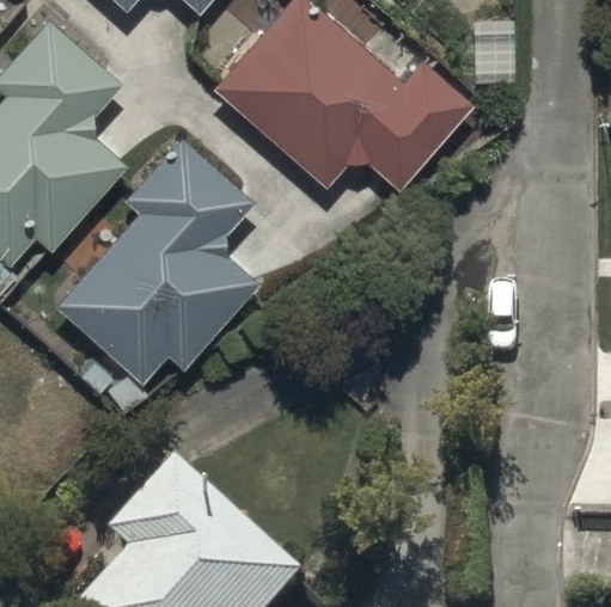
[(116,0),(130,12),(140,0),(182,0),(200,16),(213,0),(116,0)]
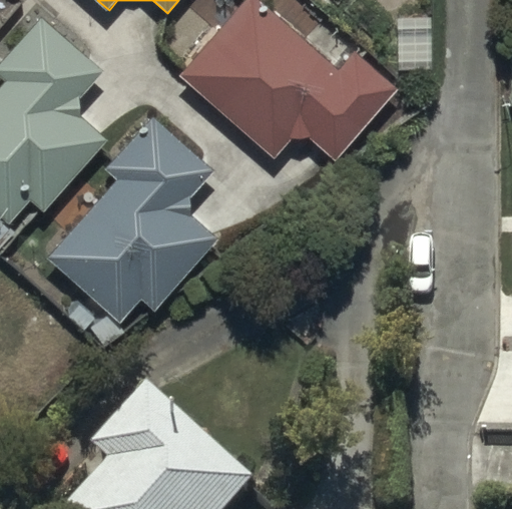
[(247,0),(181,76),(277,158),(293,139),(310,139),(336,161),(398,89),(355,52),(340,69),(260,0),(247,0)]
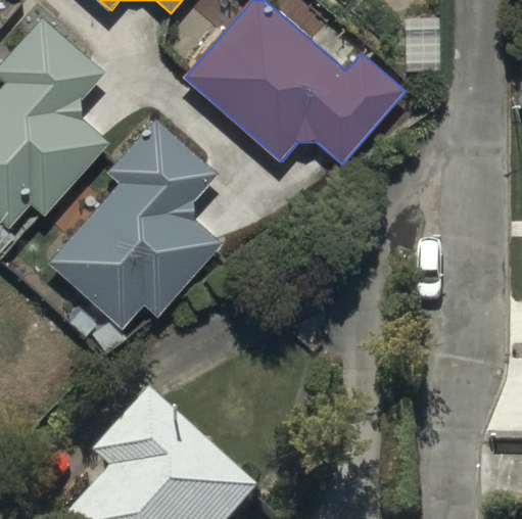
[(110,71),(42,10),(0,58),(0,81),(2,83),(0,86),(0,221),(10,231),(32,206),(45,218),(110,143),(83,119),(82,104),(110,71)]
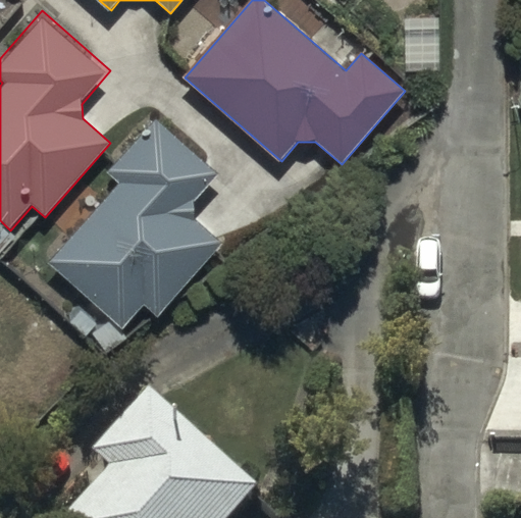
[(221,175),(156,117),(106,172),(120,185),(50,262),(122,326),(145,303),(158,315),(222,244),(197,220),(194,205),(221,175)]
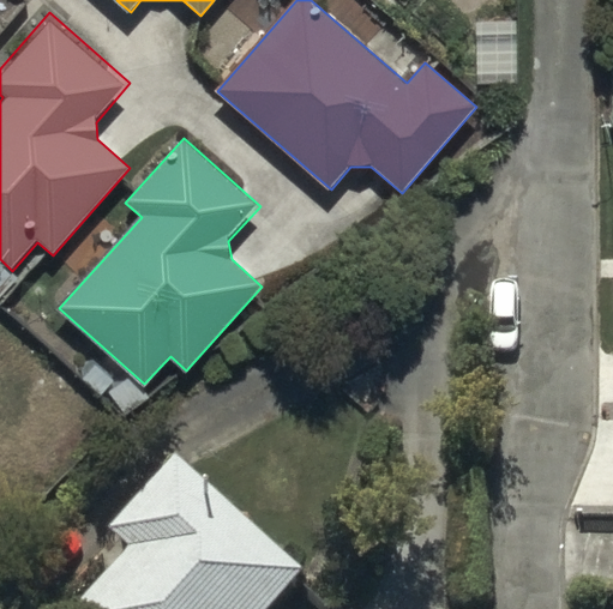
[(299,608),(311,596),(182,481),(115,554),(136,573),(103,608),(299,608)]
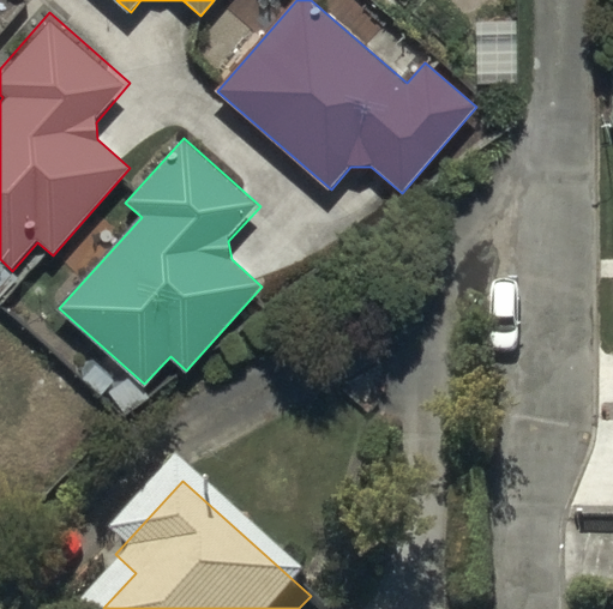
All buildings are outlined.
